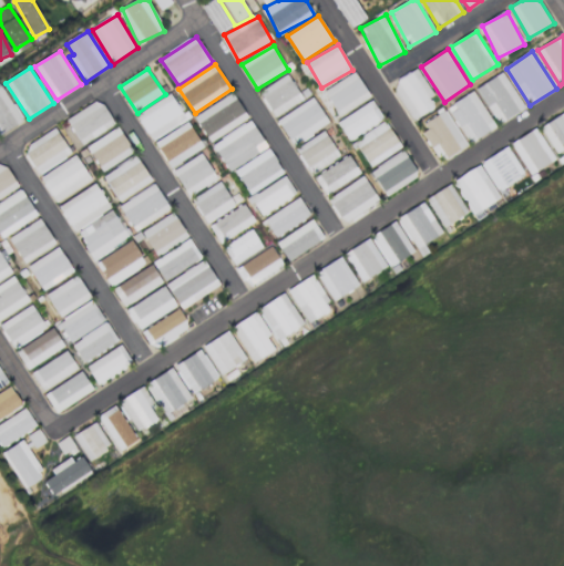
[(429,99),(434,94),(418,69),(392,86),(414,121),(436,107),(429,99)]
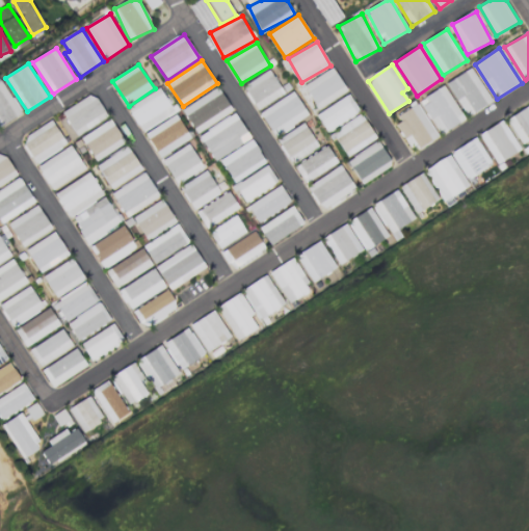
[(467,117),(493,104),(475,69),(449,81),(467,117)]
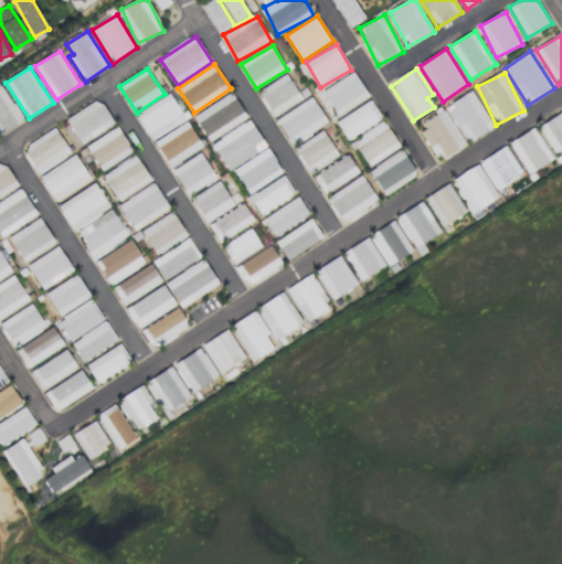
[(325,88),(337,115),(369,99),(358,74),(325,88)]
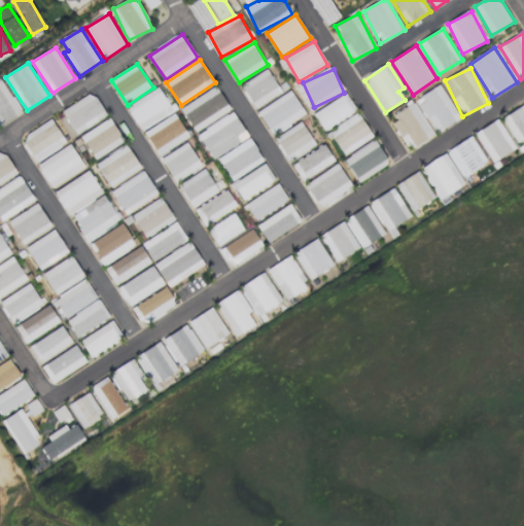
[(283,93),(268,70),(242,86),(256,109),(283,93)]
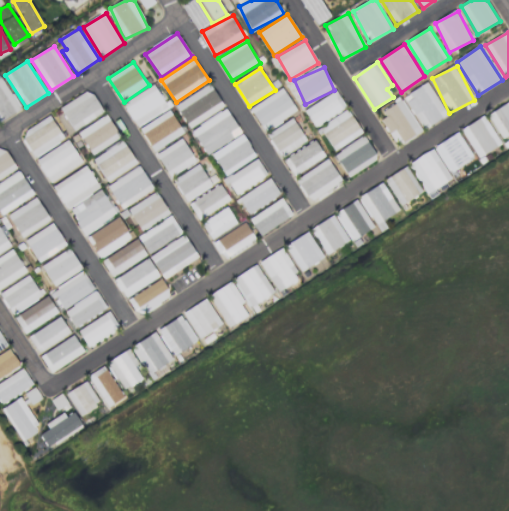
[(0,121),(21,111),(4,78),(0,79),(0,121)]
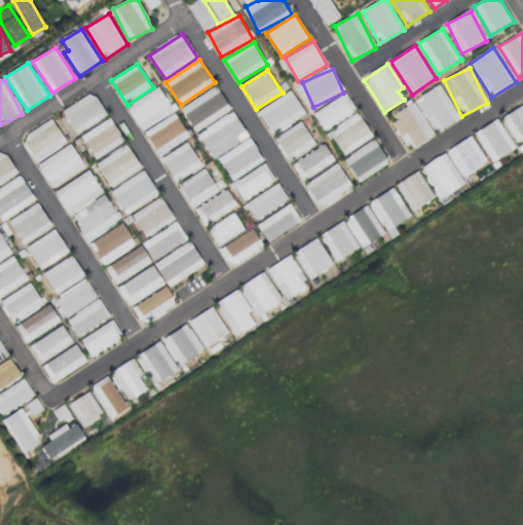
[(461,118),(440,85),(416,101),(437,134),(461,118)]
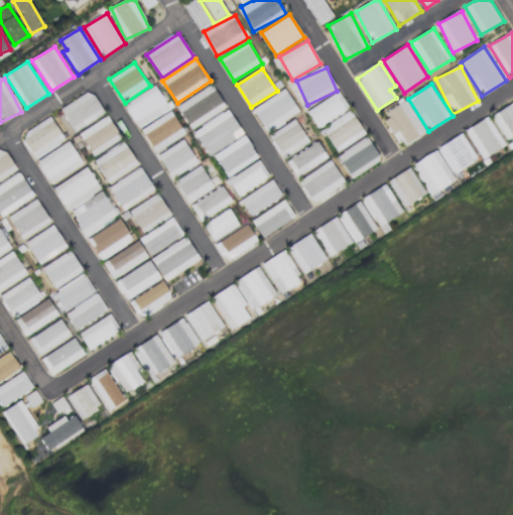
[(227,108),(213,85),(177,107),(191,130),(227,108)]
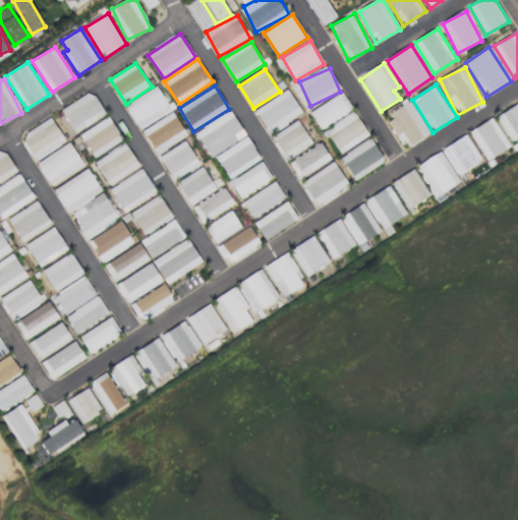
[(140,129),(172,111),(158,87),(126,105),(140,129)]
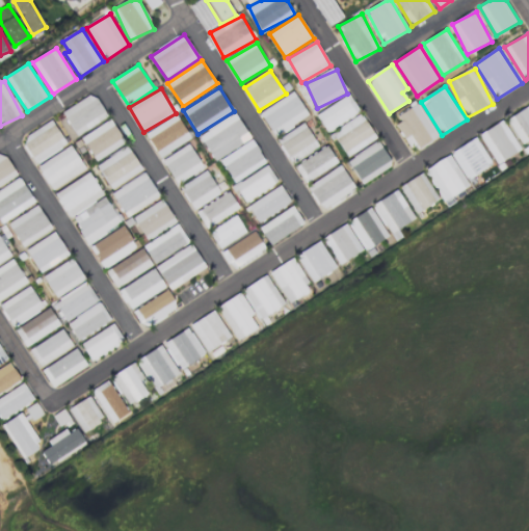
[(275,137),(310,116),(295,91),(261,113),(275,137)]
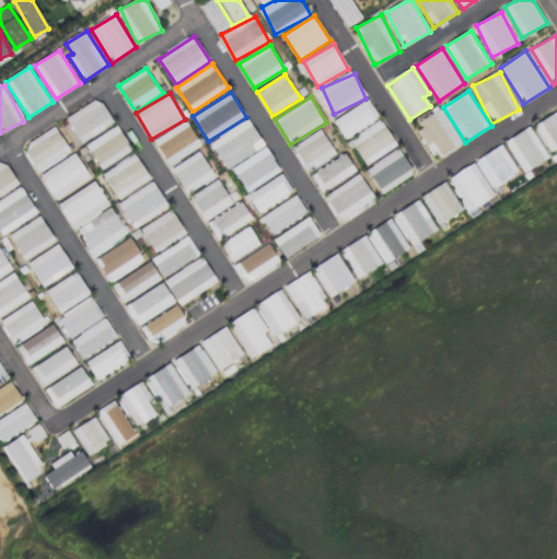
[(82,143),(115,124),(99,99),(67,119),(82,143)]
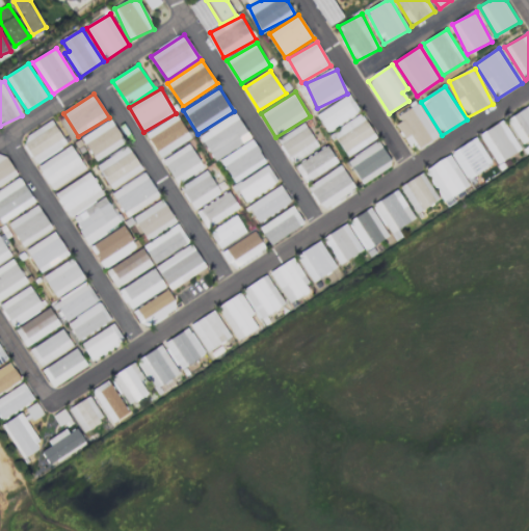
[(361,112),(350,95),(318,115),(328,132),(361,112)]
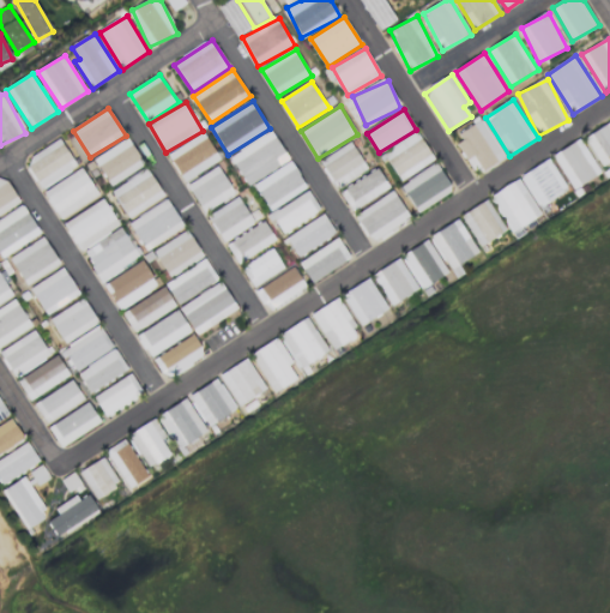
[(505,161),(484,121),(457,134),(477,175),(505,161)]
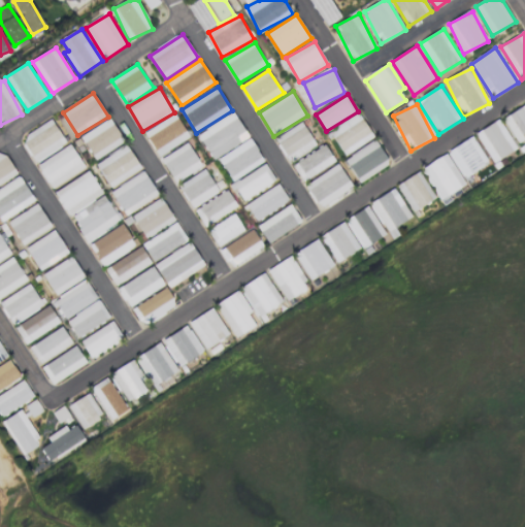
[(517,142),(524,139),(524,107),(505,117),(517,142)]
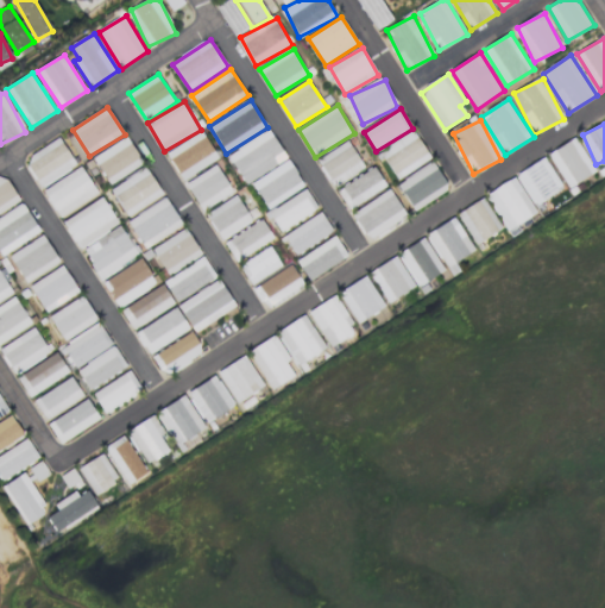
[(288,162),(272,131),(229,155),(245,185),(288,162)]
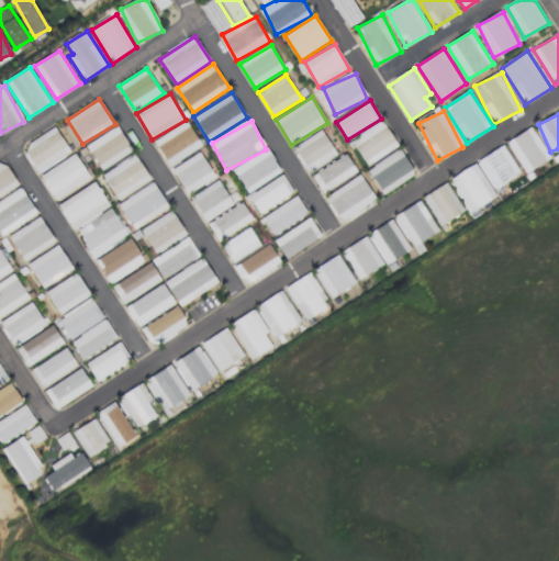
[(203,146),(188,122),(155,142),(170,167),(203,146)]
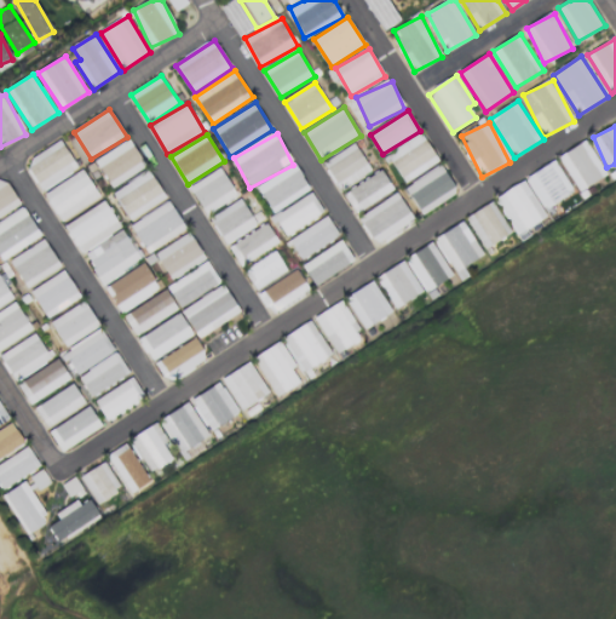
[(439,161),(422,135),(387,158),(406,184),(439,161)]
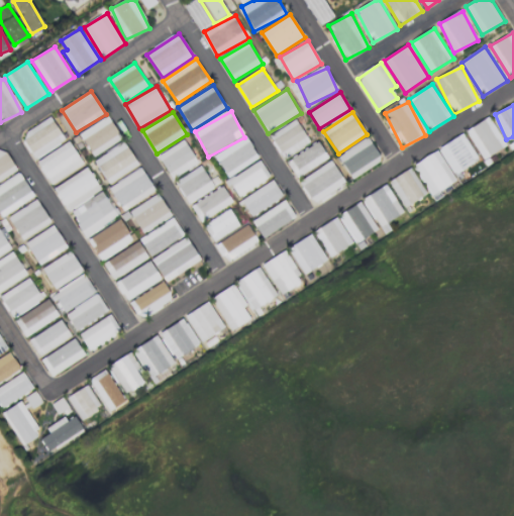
[(95,158),(123,138),(108,116),(80,135),(95,158)]
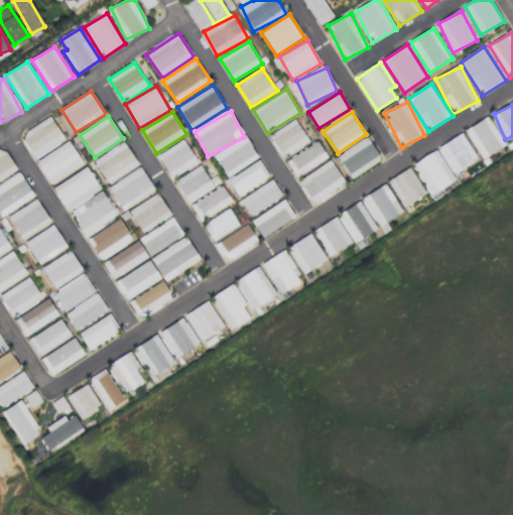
[(37,159),(67,140),(51,117),(22,137),(37,159)]
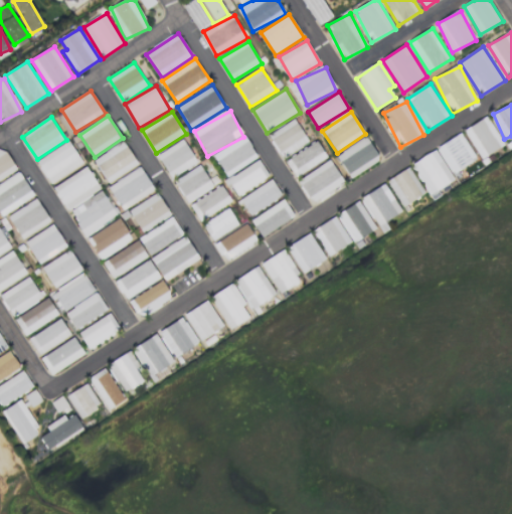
[(505,145),(487,117),(465,131),(483,159),(505,145)]
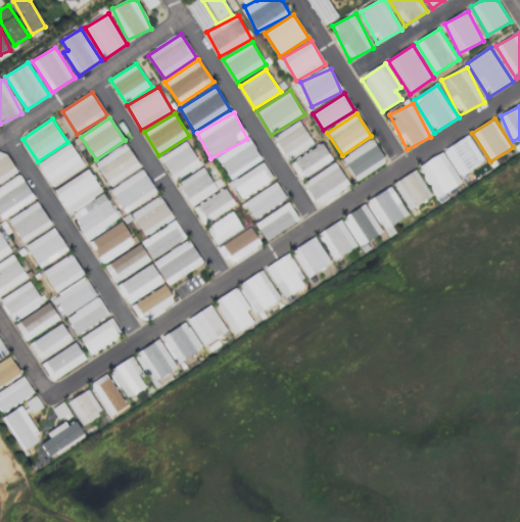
[(286,159),(314,146),(302,123),(274,135),(286,159)]
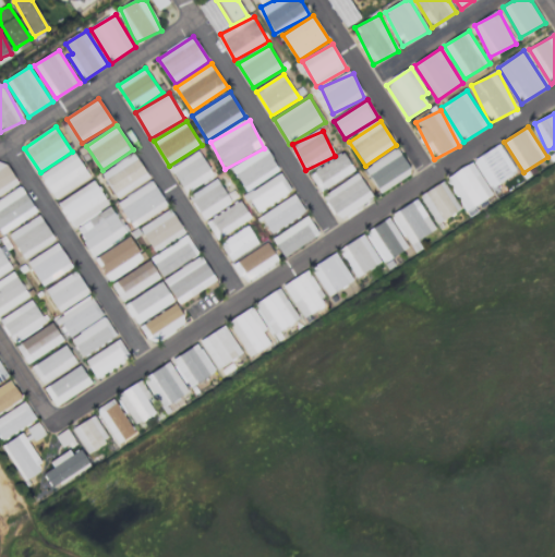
[(518,172),(501,145),(474,161),(493,189),(518,172)]
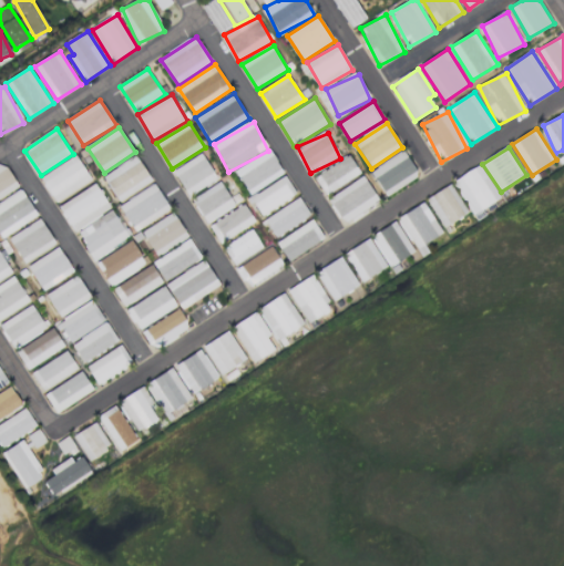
[(236,168),(248,193),(285,176),(273,151),(236,168)]
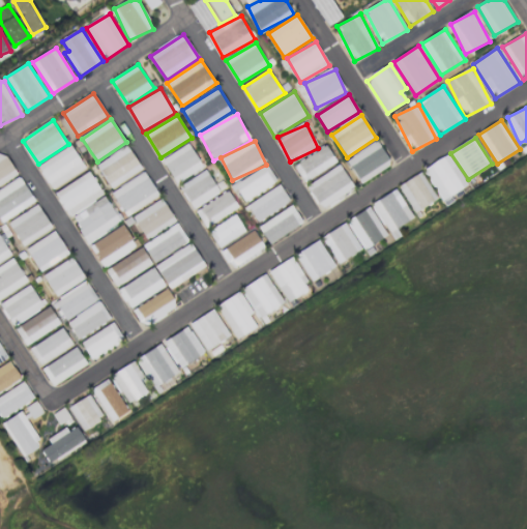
[(392,165),(378,142),(347,162),(362,184),(392,165)]
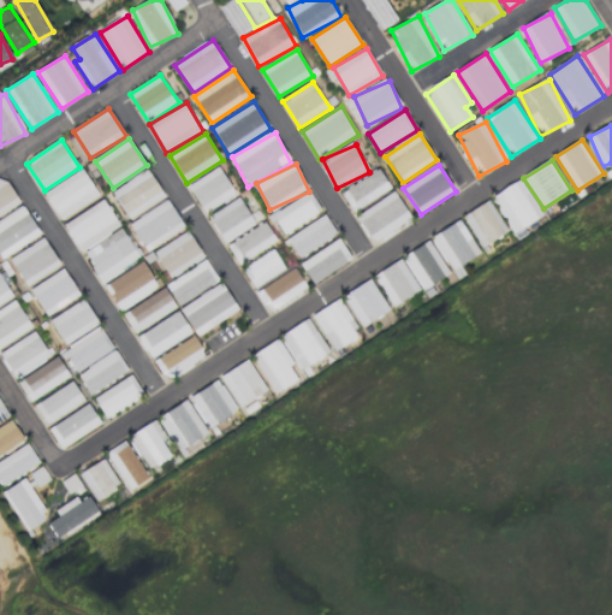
[(205,213),(236,196),(221,167),(190,184),(205,213)]
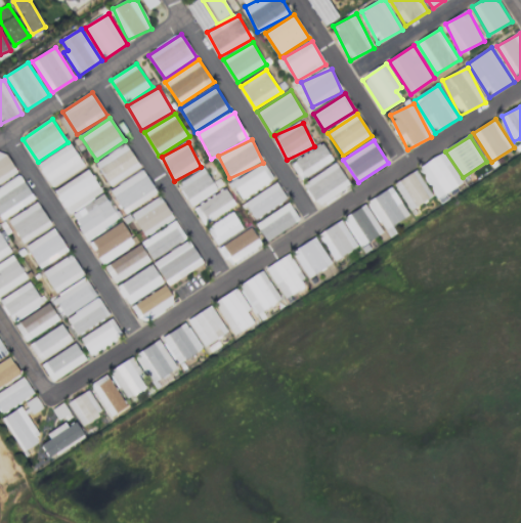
[(53,188),(86,166),(71,143),(38,165),(53,188)]
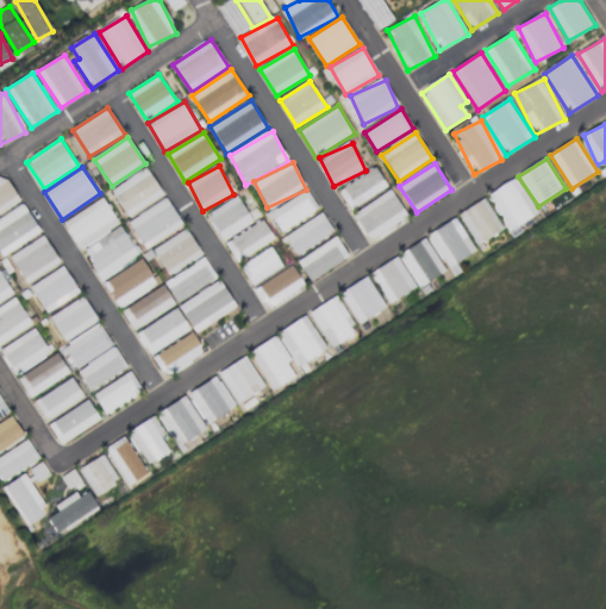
[(164,194),(148,168),(112,191),(129,217),(164,194)]
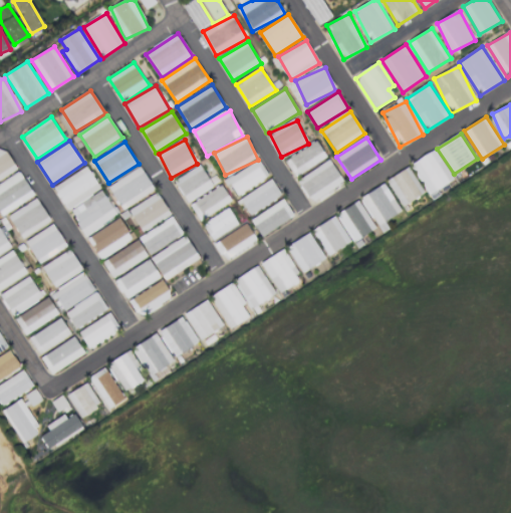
[(296,177),(327,158),(317,142),(286,161),(296,177)]
